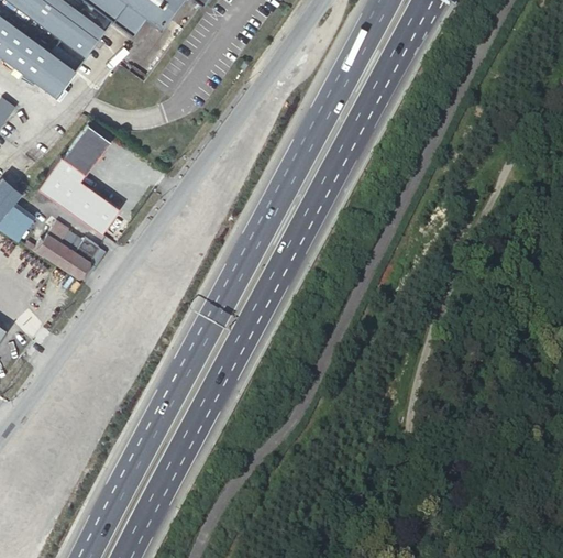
[(105,30),(64,0),(6,0),(86,56),(105,30)]
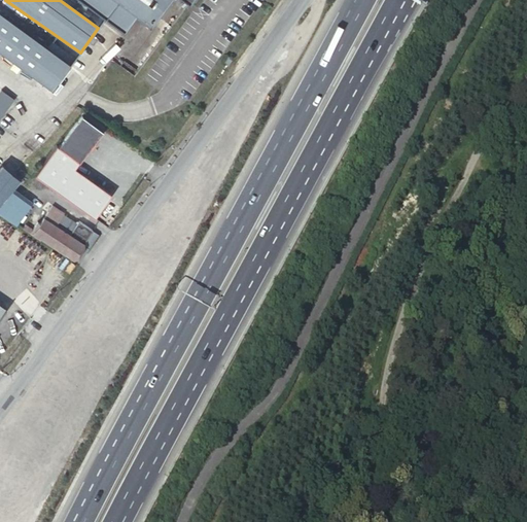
[(144,24),(150,29),(171,0),(182,0),(189,5),(194,0),(77,0),(124,34),(136,18),(144,24)]
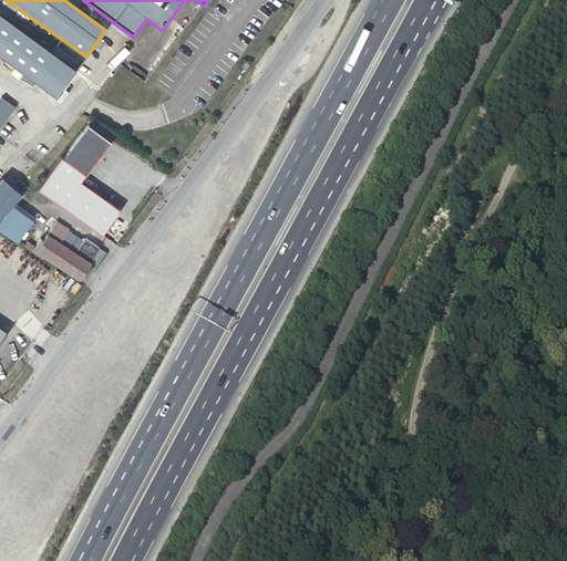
[(0,58),(54,97),(74,71),(0,16),(0,58)]
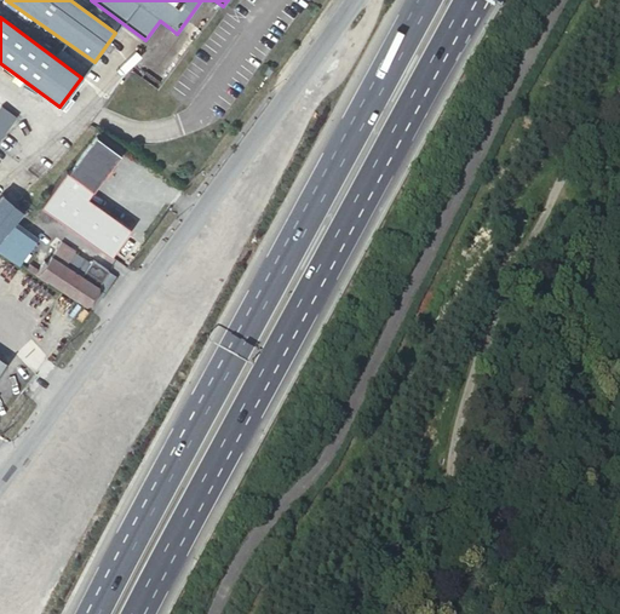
[(0,145),(18,124),(3,113),(0,114),(0,145)]
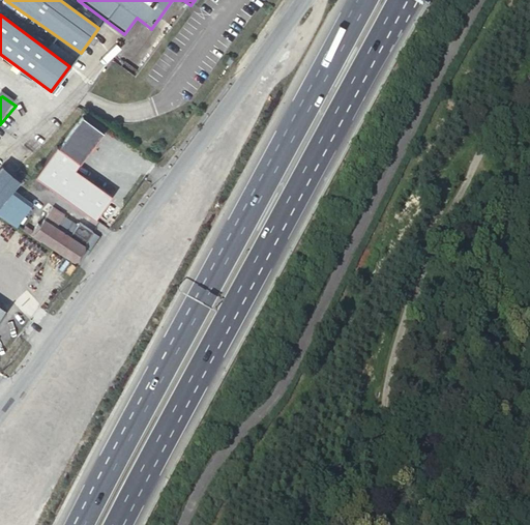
[(84,120),(59,151),(80,168),(105,137),(84,120)]
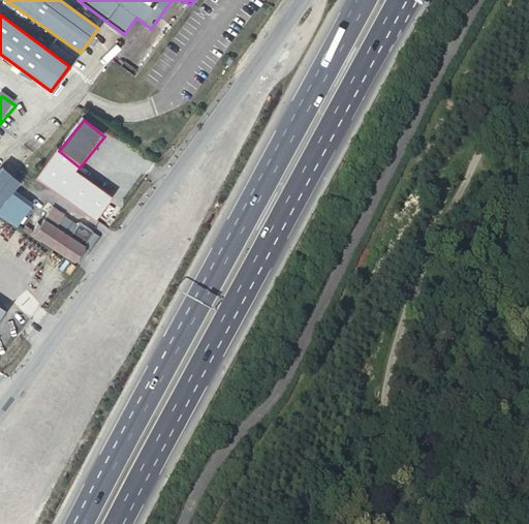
[(35,177),(81,212),(86,216),(96,203),(68,181),(80,167),(59,151),(56,149),(35,177)]
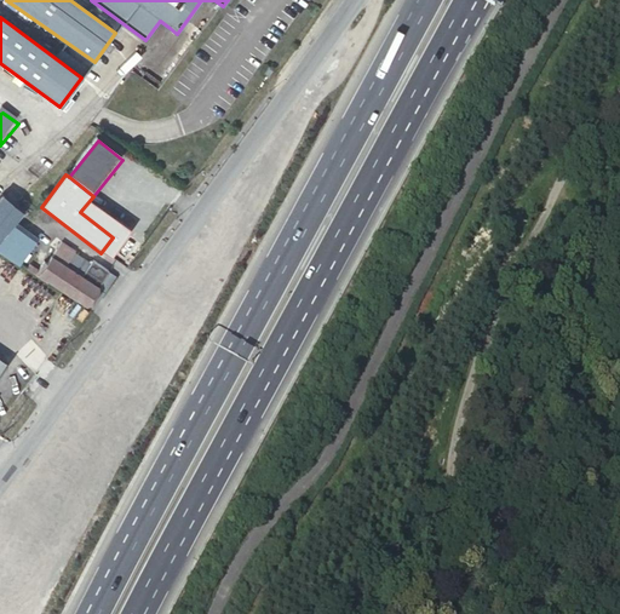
[(4,196),(0,200),(0,241),(15,224),(23,213),(4,196)]
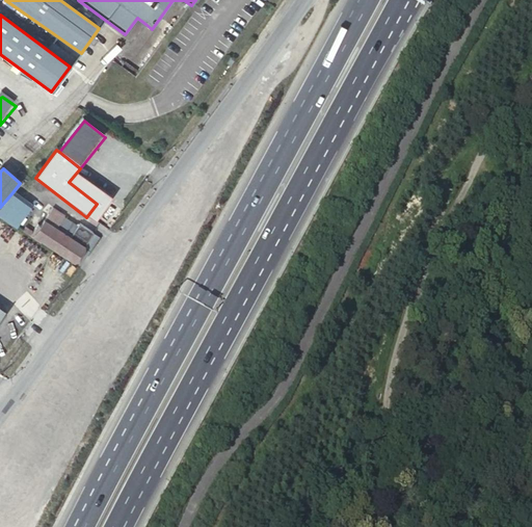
[(12,192),(0,207),(0,220),(16,232),(32,208),(12,192)]
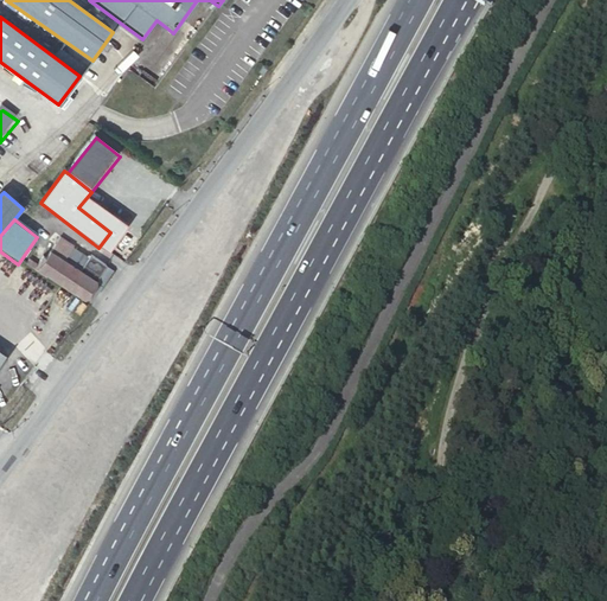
[(110,232),(98,248),(107,255),(120,238),(110,232)]
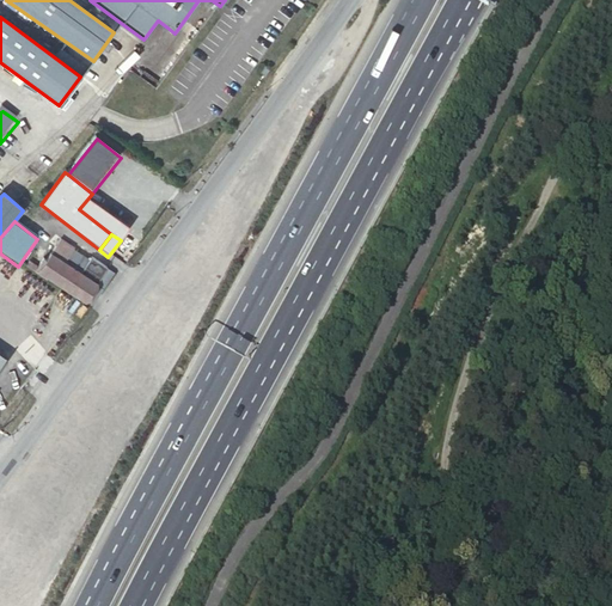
[(25,271),(44,285),(47,281),(84,306),(106,271),(91,261),(89,264),(73,253),(73,251),(61,243),(50,258),(49,258),(46,264),(42,262),(40,265),(35,262),(30,268),(29,268),(25,271)]
